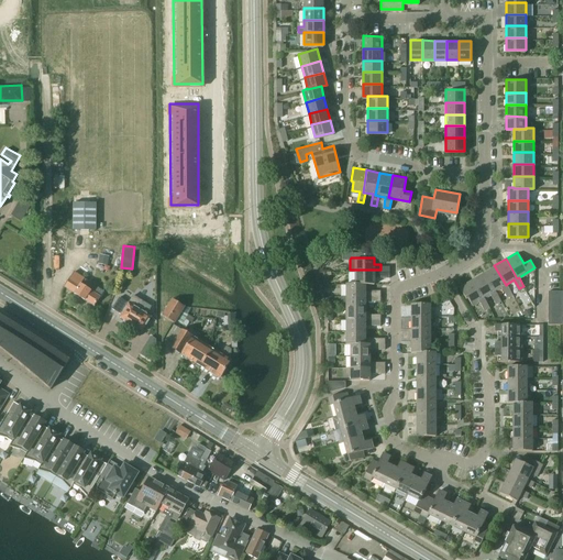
[(506,285),(494,265),(483,272),(494,292),(496,291),(503,287),(507,295),(512,293),(507,284),(506,285)]
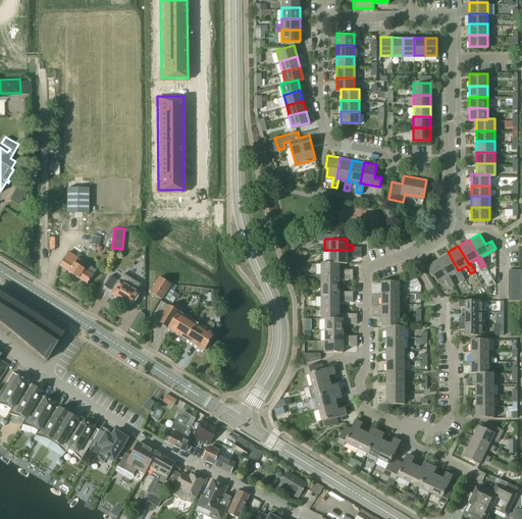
[(96,268),(68,250),(60,264),(88,281),(97,268),(96,268)]
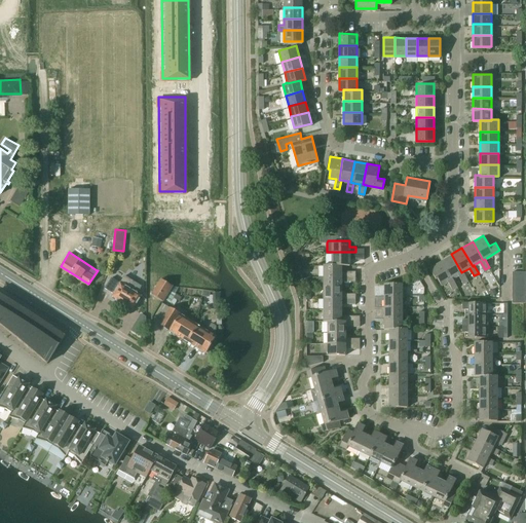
[(349,263),(349,252),(332,252),(332,263),(341,263),(349,263)]
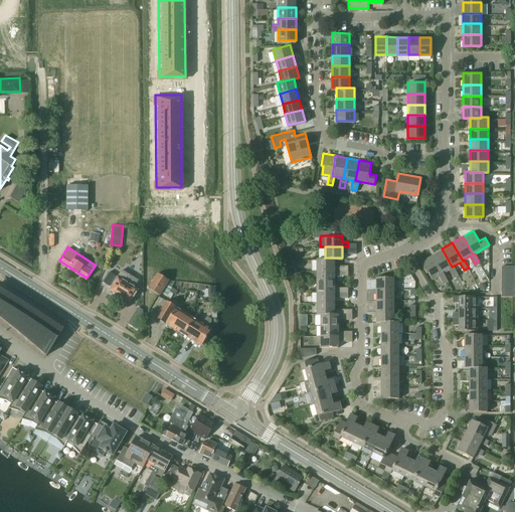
[(452,267),(442,248),(431,254),(442,273),(444,272),(449,269),(454,276),(459,274),(454,266),(452,267)]
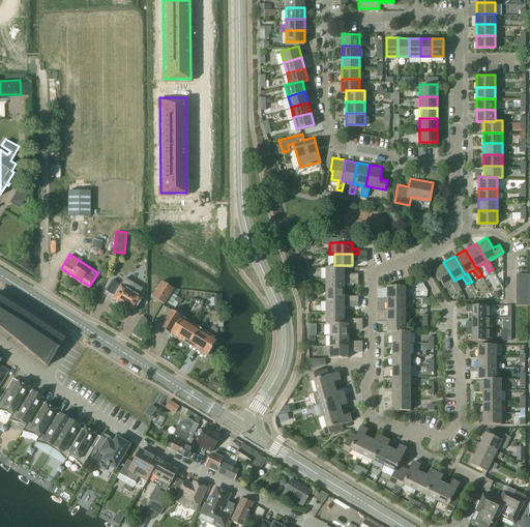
[(454,281),(443,262),(433,268),(439,280),(441,279),(445,286),(451,282),(455,290),(461,288),(457,280),(454,281)]
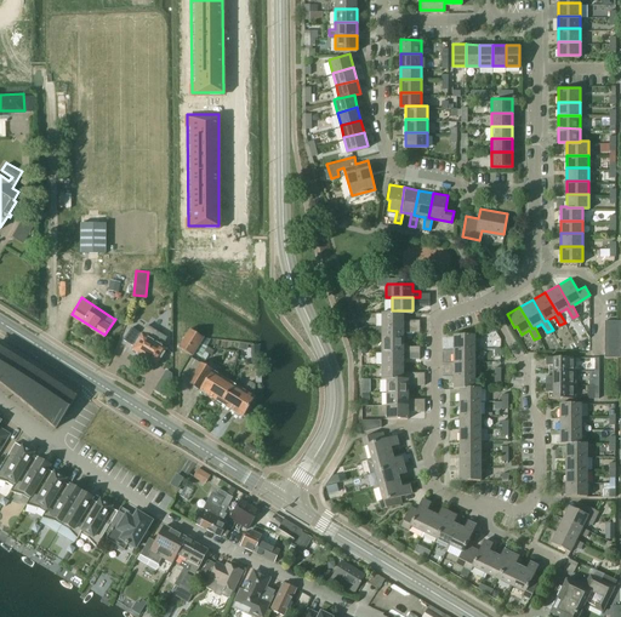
[(403,324),(403,310),(392,310),(382,310),(382,324),(403,324)]
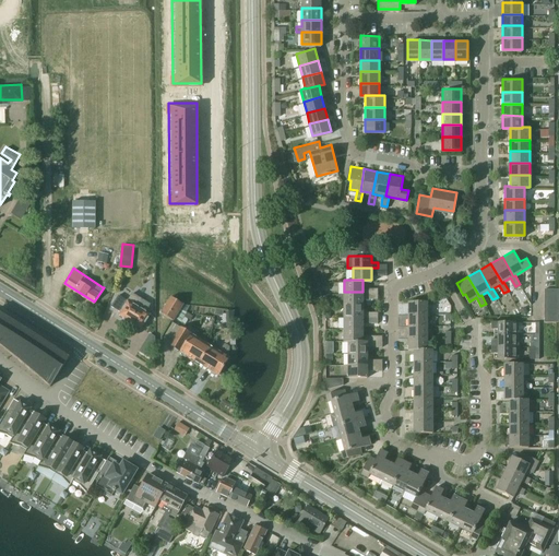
[(138,306),(137,305),(142,297),(132,292),(128,299),(118,294),(111,305),(120,310),(119,312),(125,316),(125,318),(127,319),(128,318),(130,319),(138,306)]
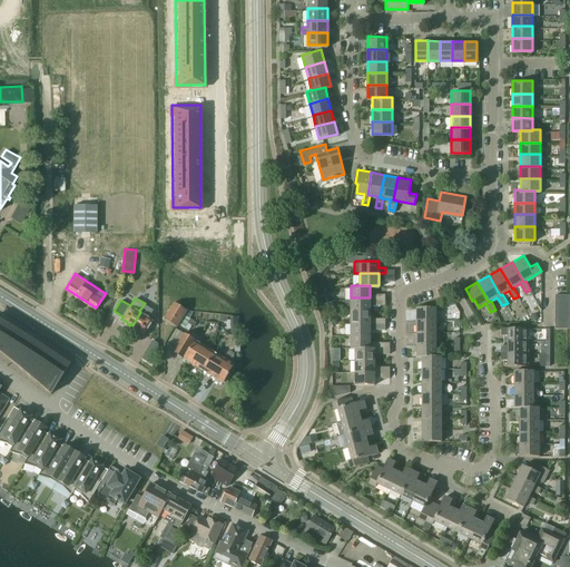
[(370,297),(351,297),(351,310),(370,310),(370,303),(376,303),(376,297),(370,297)]
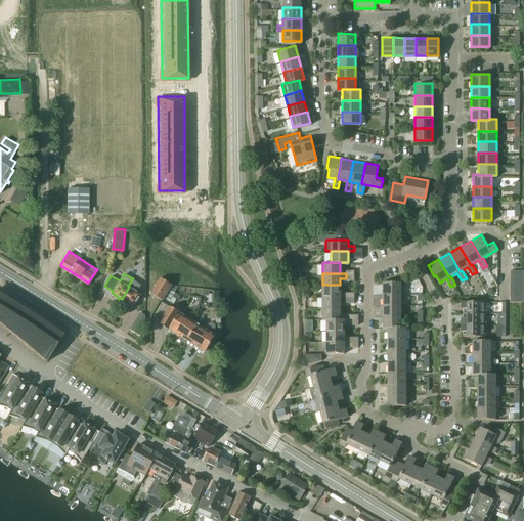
[(169,288),(172,284),(161,276),(150,292),(162,299),(164,296),(169,288)]
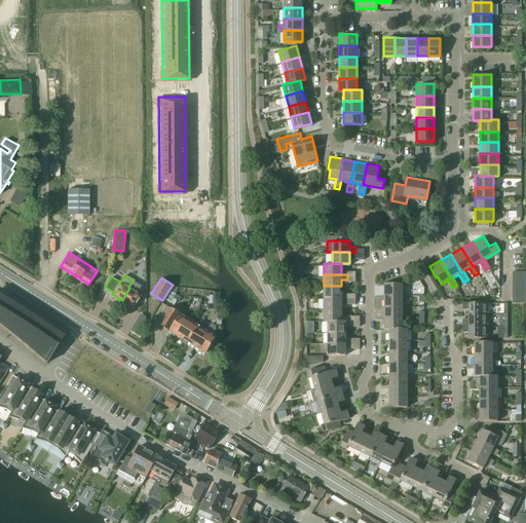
[(133,307),(143,291),(139,289),(141,285),(134,279),(128,287),(129,288),(122,300),(124,301),(124,303),(126,304),(127,304),(133,307)]
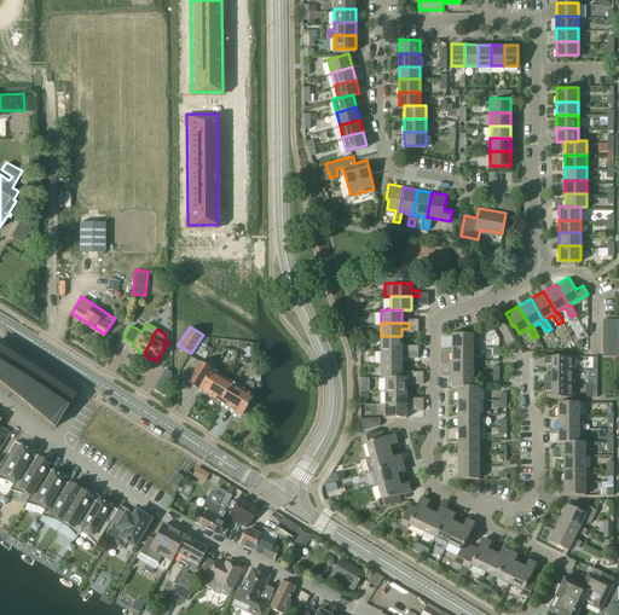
[(473,346),(473,331),(452,331),(452,346),(473,346)]
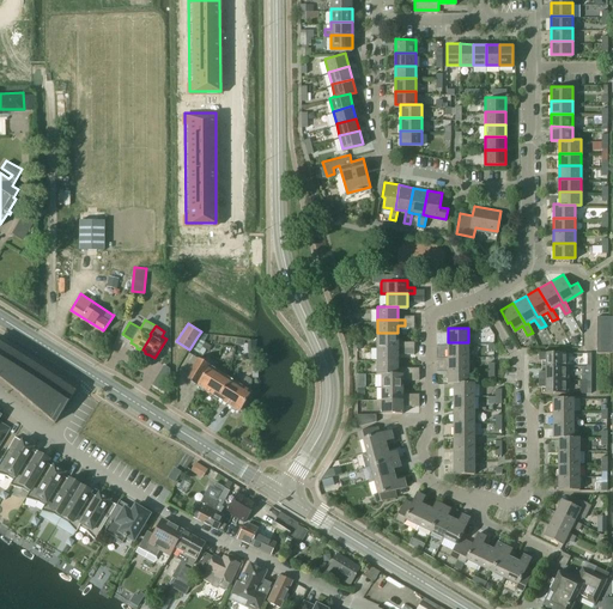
[(0,332),(0,340),(74,389),(79,383),(0,332)]
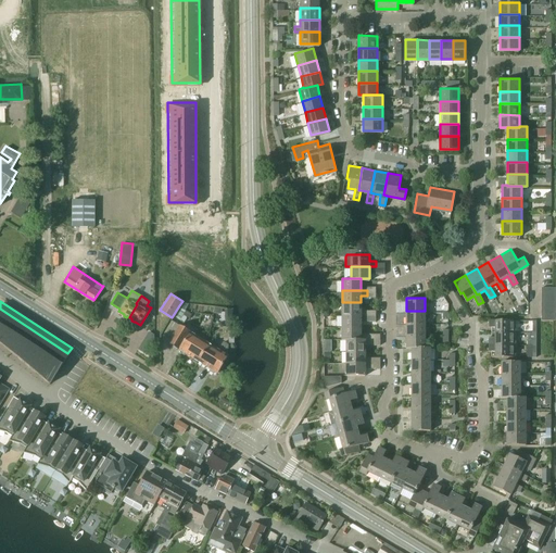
[(361,302),(342,302),(342,314),(361,314),(367,314),(367,309),(363,309),(363,305),(361,305),(361,302)]
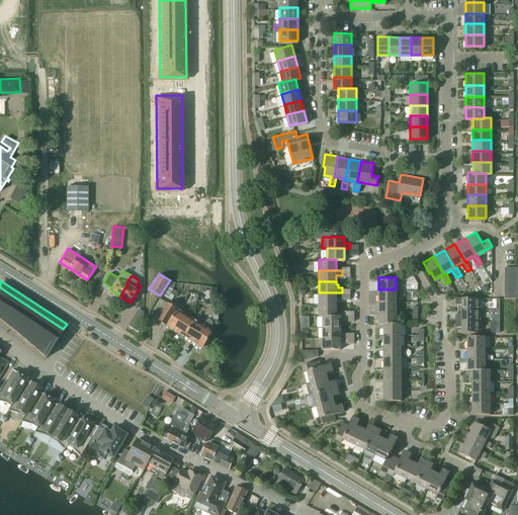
[(167,284),(162,292),(168,295),(171,297),(174,293),(176,294),(178,291),(172,287),(167,284)]
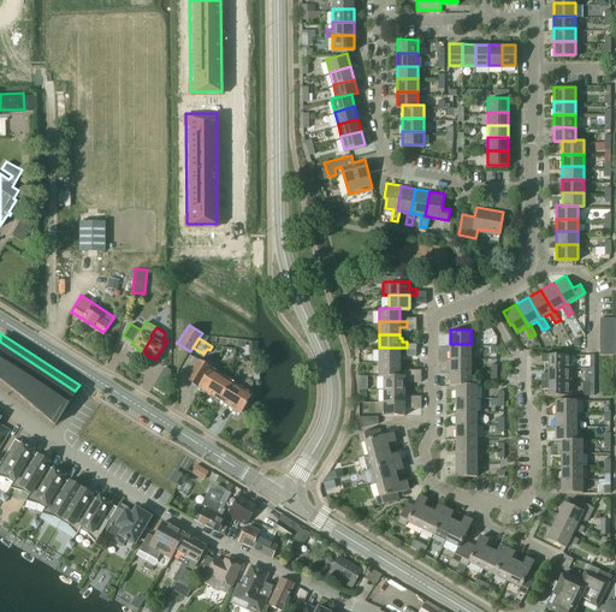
[(75,391),(0,342),(0,378),(54,422),(54,423),(75,391)]
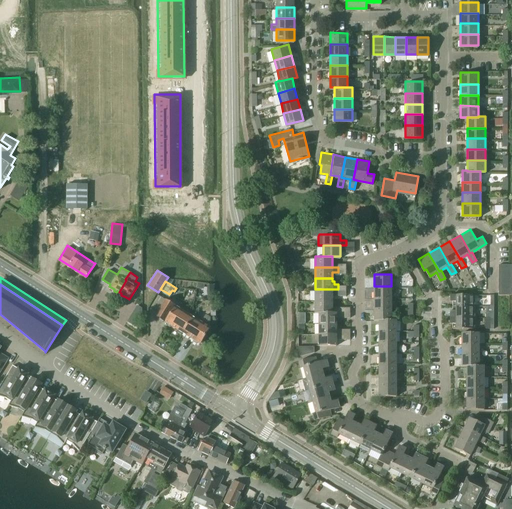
[(391,296),(391,286),(374,286),(374,297),(391,296)]
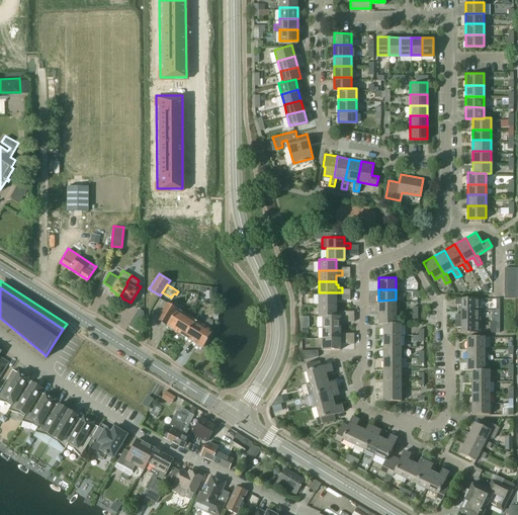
[(336,303),(336,292),(319,292),(319,303),(336,303)]
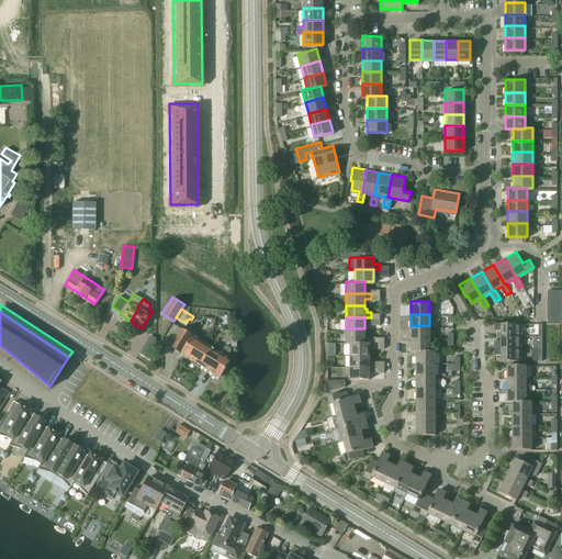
[(520,334),(520,322),(494,322),(494,330),(501,330),(501,334),(520,334)]
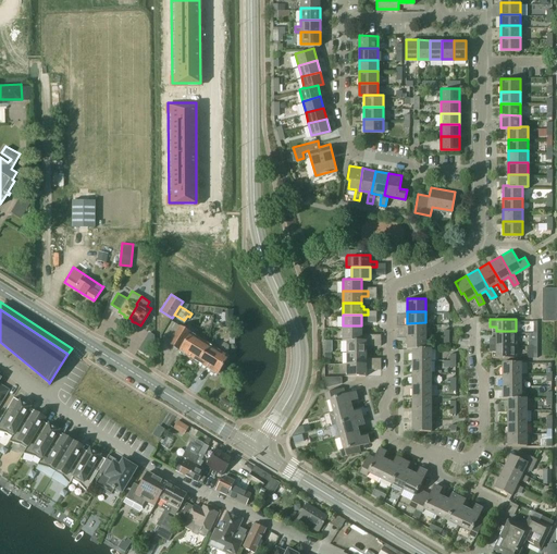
[(210,343),(173,320),(166,331),(173,334),(169,342),(181,348),(181,352),(184,354),(187,353),(199,360),(210,343)]
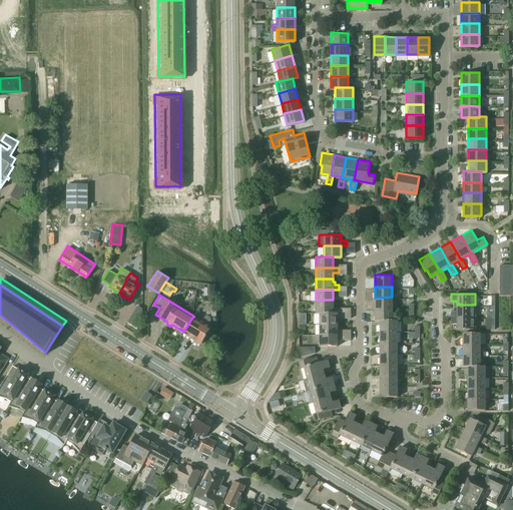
[(392,308),(392,297),(375,298),(375,308),(392,308)]
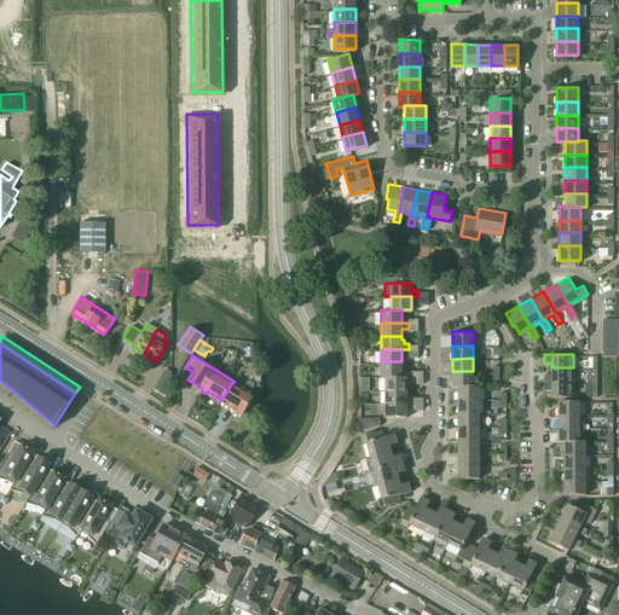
[(401,375),(401,361),(381,361),(381,376),(386,376),(386,375),(401,375)]
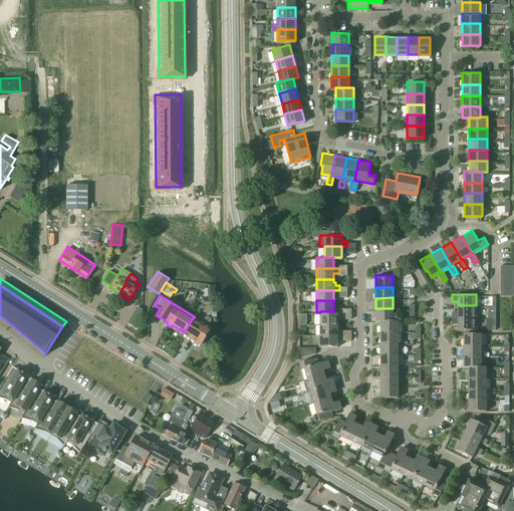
[(476,316),(476,305),(458,305),(458,310),(452,310),(452,316),(476,316)]
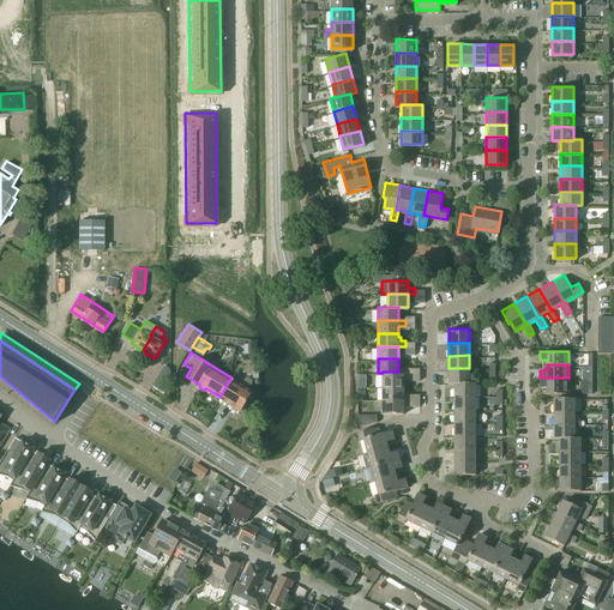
[(469,381),(469,368),(449,368),(449,381),(453,381),(469,381)]
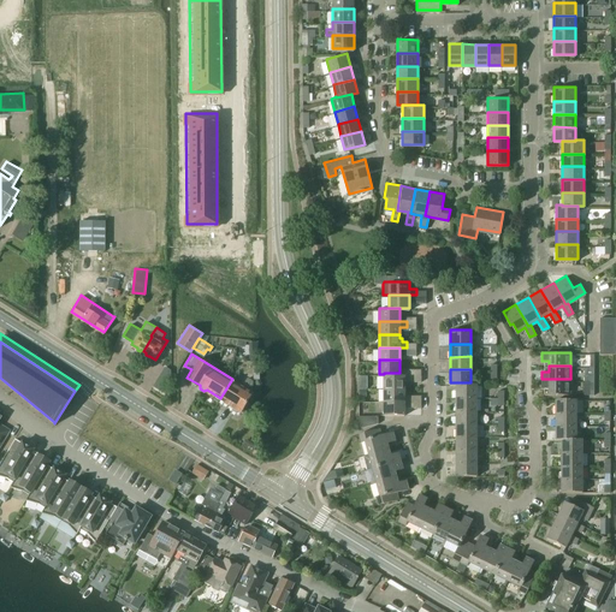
[(404,386),(404,373),(400,373),(384,373),(384,374),(384,387),(404,386)]
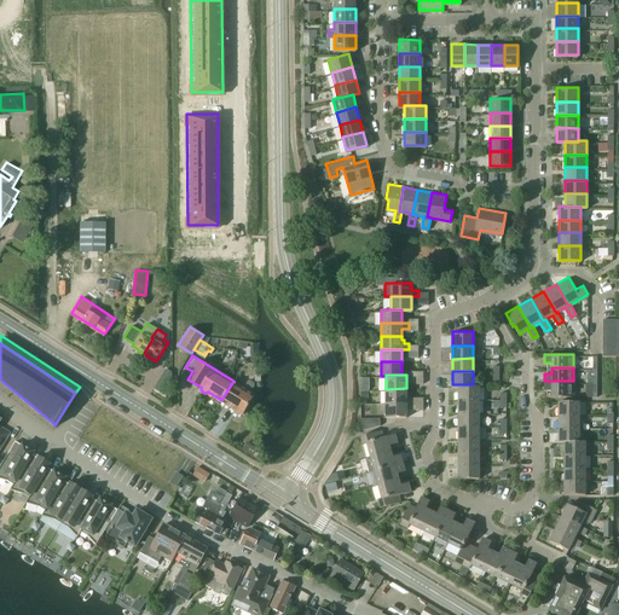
[(172,384),(161,377),(155,384),(166,392),(172,384)]
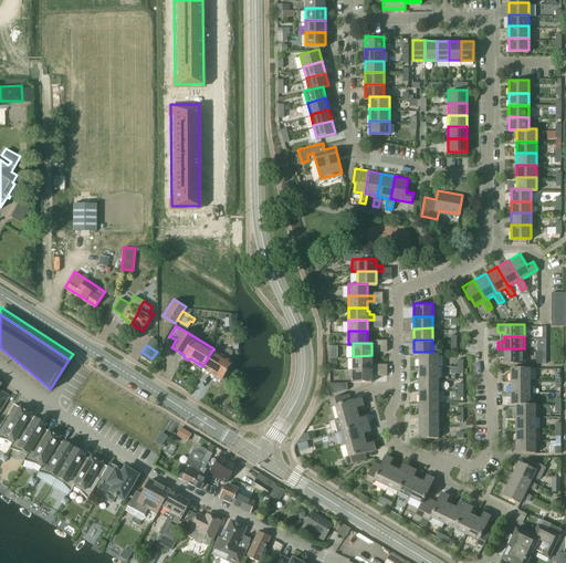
[(228,367),(232,361),(230,358),(231,356),(231,350),(227,346),(222,354),(213,348),(202,366),(213,373),(213,376),(217,378),(220,377),(220,378),(226,371),(228,367)]
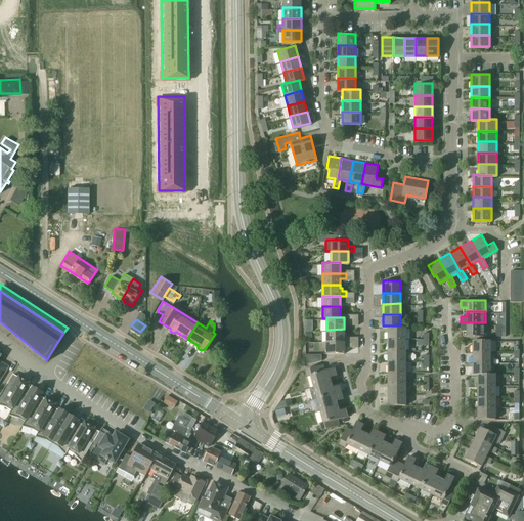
[(485,335),(485,322),(461,322),(461,330),(467,330),(467,335),(485,335)]
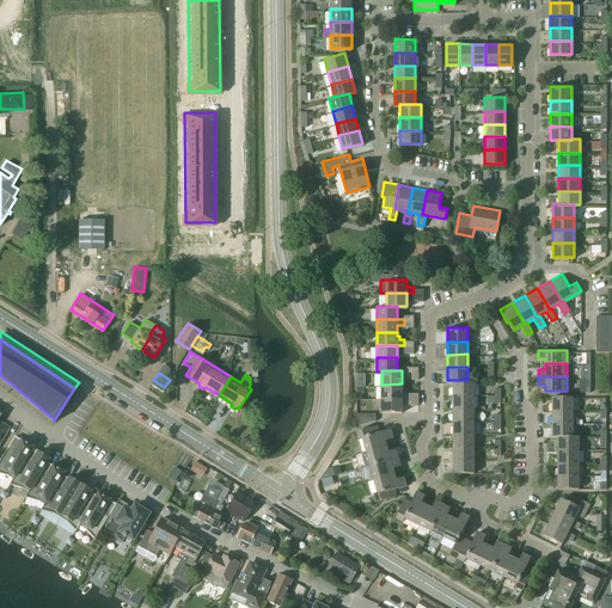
[(473,393),(473,380),(467,380),(452,380),(452,393),(473,393)]
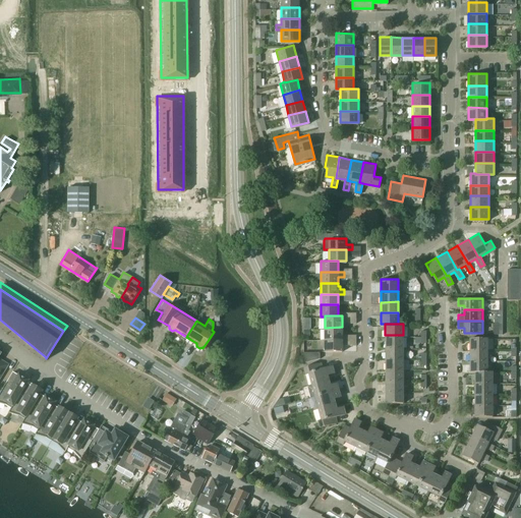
[(342,338),(342,327),(325,328),(325,338),(342,338)]
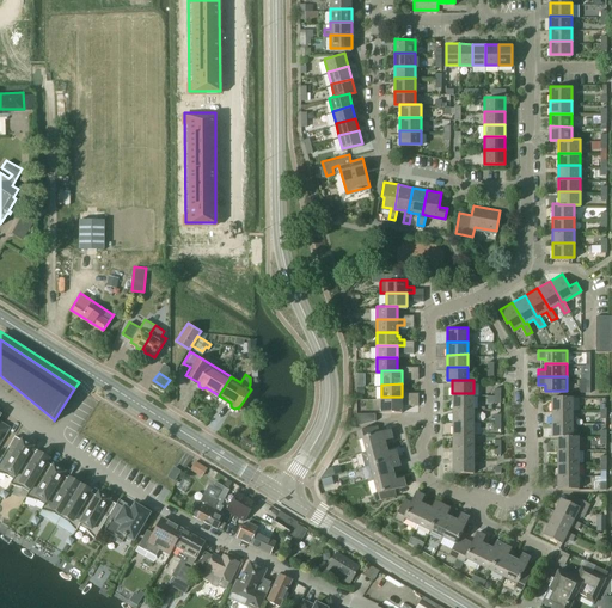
[(473,406),(473,393),(452,393),(452,406),(473,406)]
